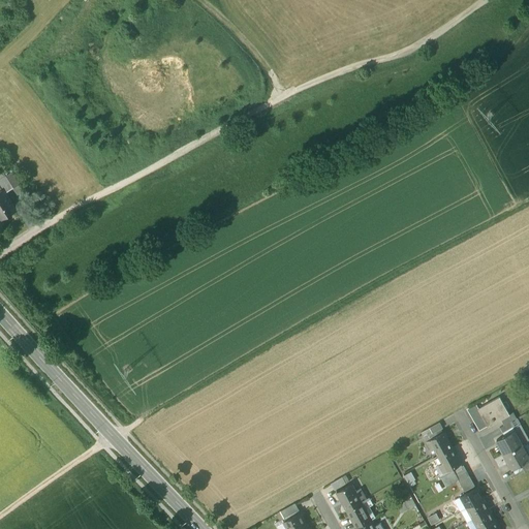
[(13,172),(6,176),(4,173),(0,175),(0,186),(2,189),(3,189),(5,193),(21,183),(13,172)]
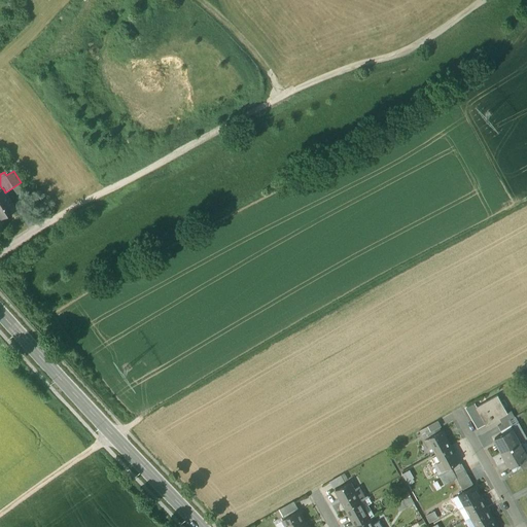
[(0,189),(0,214),(2,217),(15,209),(5,192),(3,188),(0,189)]
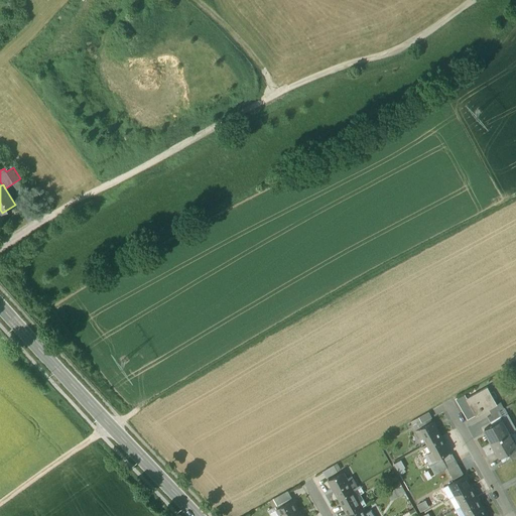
[(487,387),(467,399),(477,416),(489,409),(497,405),(497,404),(487,387)]
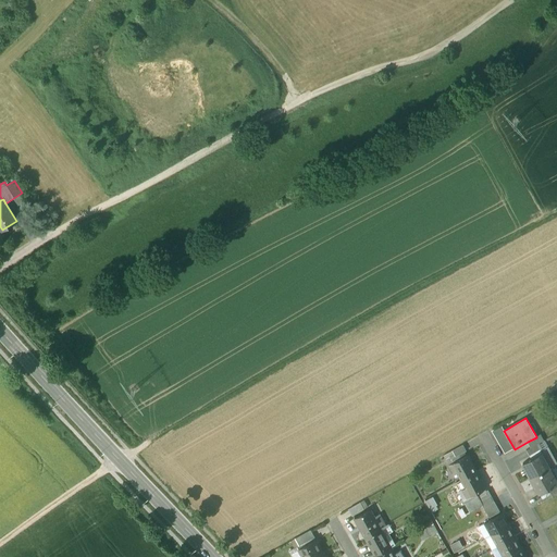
[(536,437),(528,442),(530,448),(539,443),(543,441),(540,434),(536,436),(536,437)]
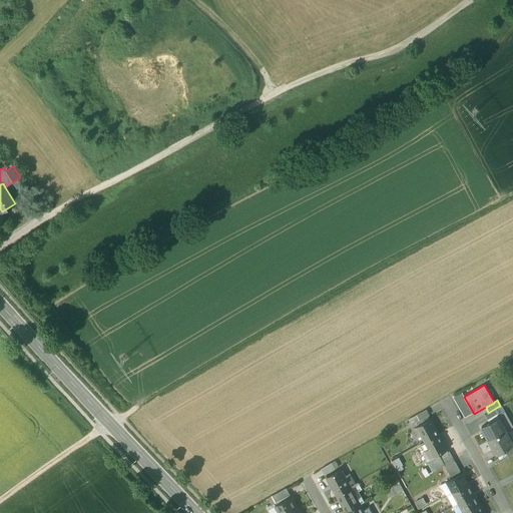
[(488,413),(485,415),(488,421),(499,414),(496,408),(488,413)]
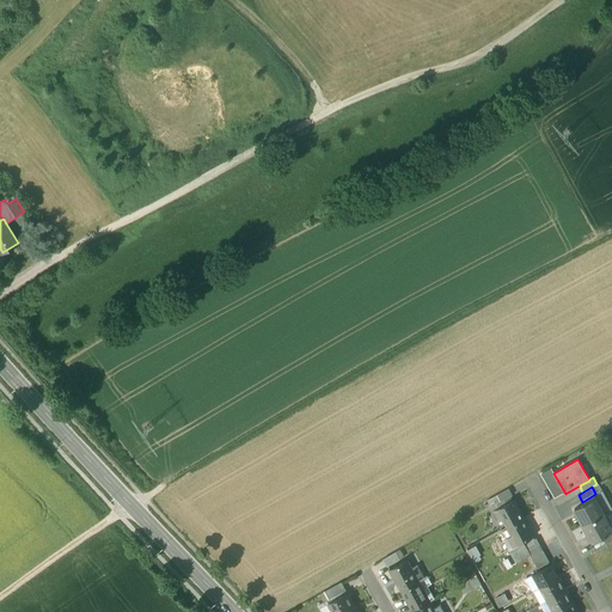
[(508,489),(487,501),(493,512),(497,509),(513,501),(510,496),(512,496),(508,489)]
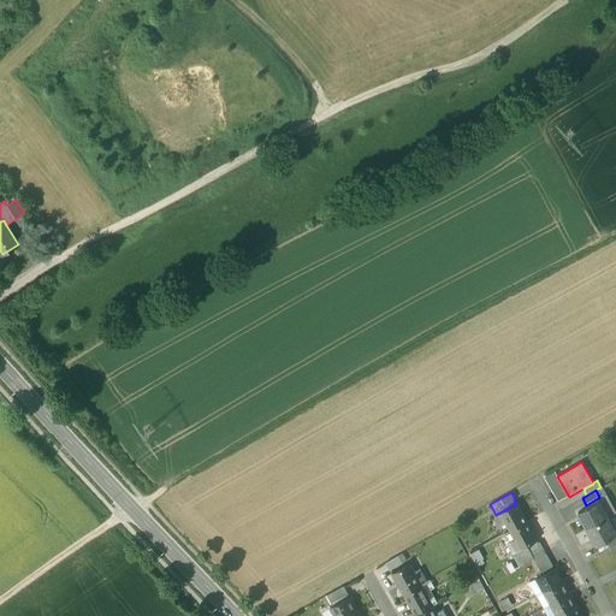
[(598,502),(578,513),(587,529),(608,519),(598,502)]
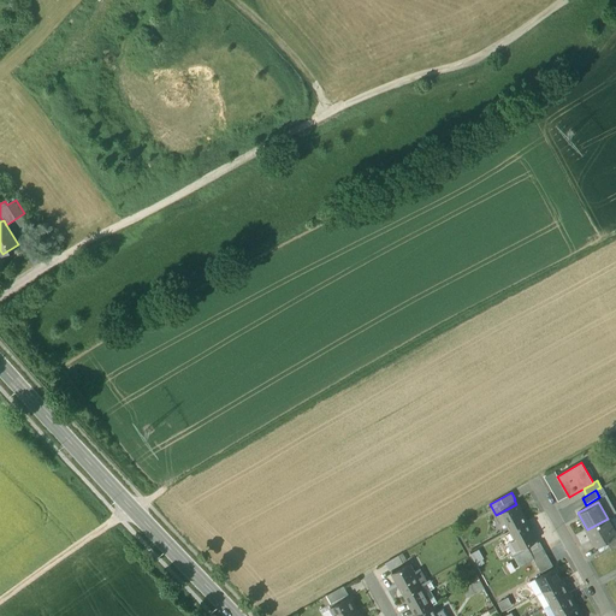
[(516,504),(501,513),(505,522),(510,531),(526,522),(516,504)]
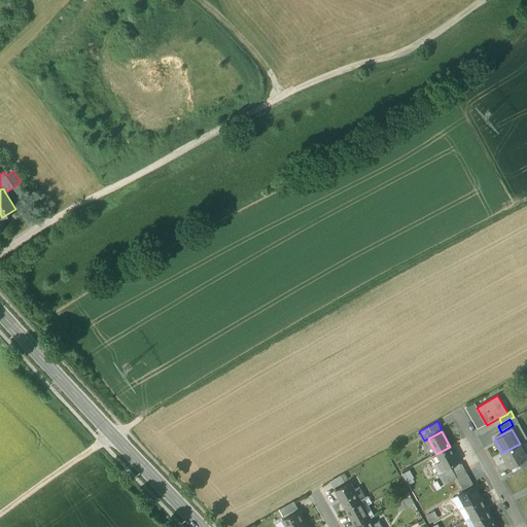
[(526,456),(520,444),(502,453),(511,467),(526,457),(526,456)]
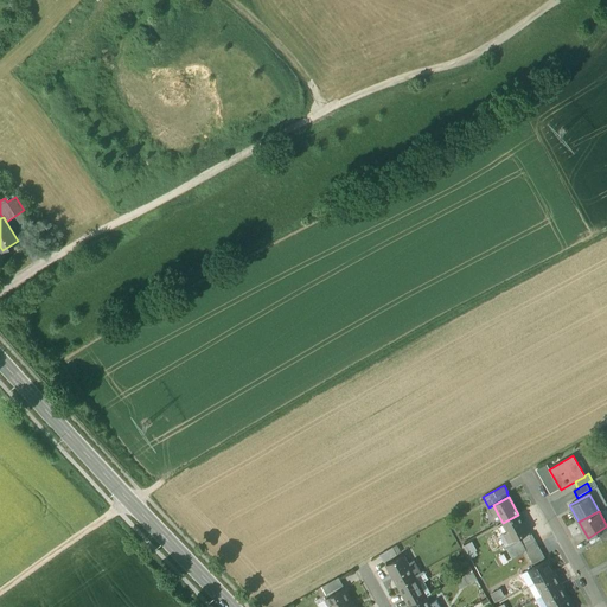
[(518,515),(503,523),(508,532),(504,535),(509,544),(529,532),(518,515)]
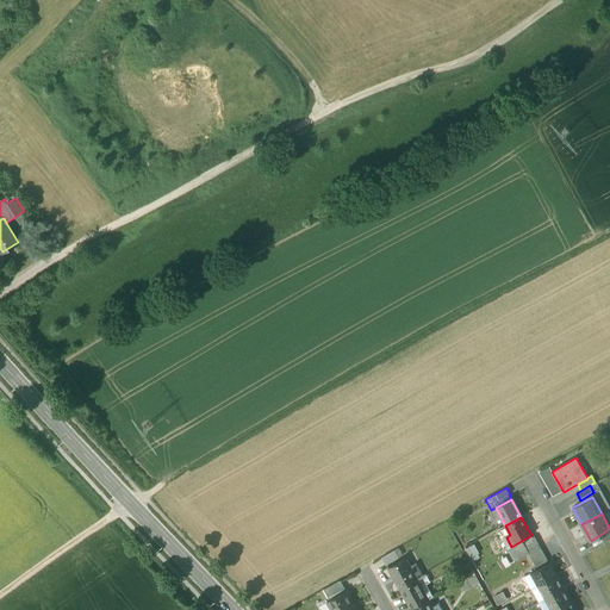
[(534,537),(523,543),(527,549),(537,543),(534,537)]
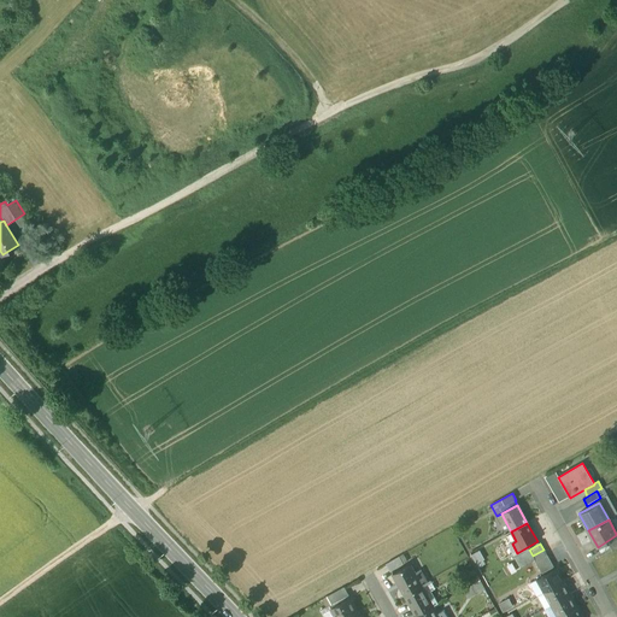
[(529,550),(515,557),(521,568),(534,559),(533,556),(529,550)]
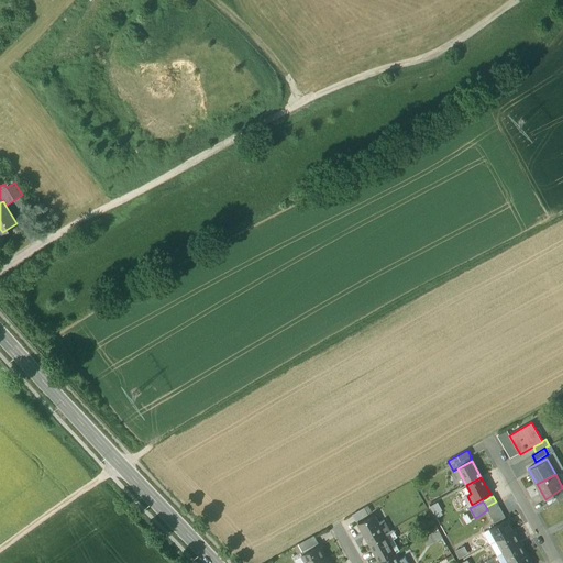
[(496,501),(486,507),(487,510),(488,512),(498,507),(496,501)]
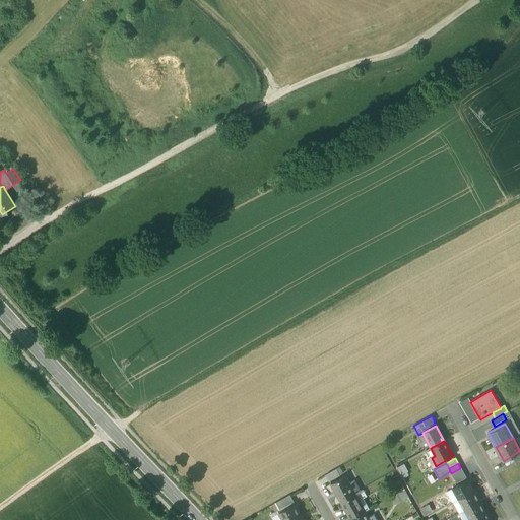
[(397,468),(401,475),(408,471),(404,464),(397,468)]
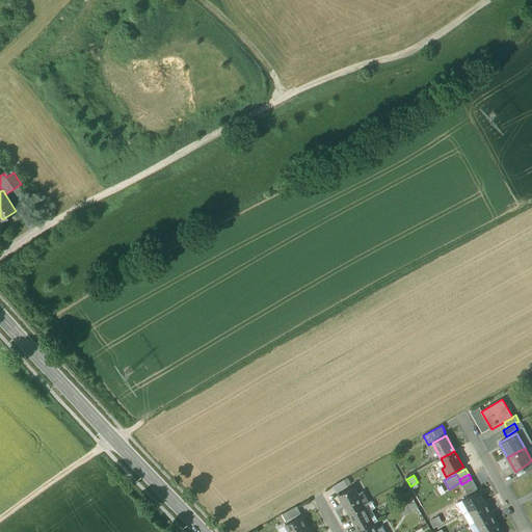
[(471,479),(461,484),(464,489),(474,483),(471,479)]
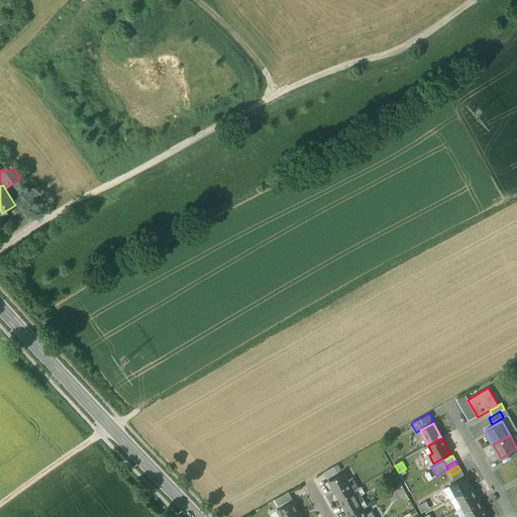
[(334,467),(323,473),(327,479),(337,473),(334,467)]
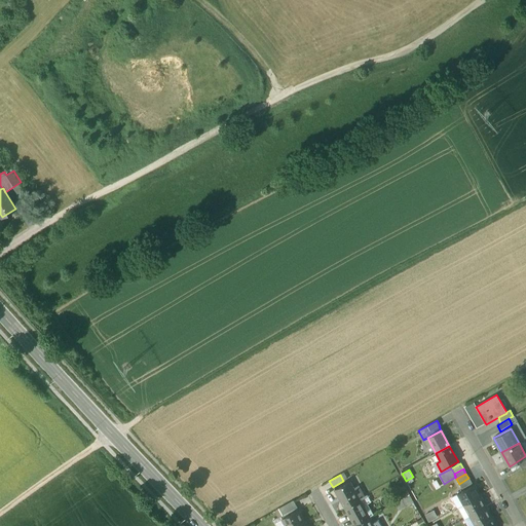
[(468,478),(459,484),(462,489),(472,484),(468,478)]
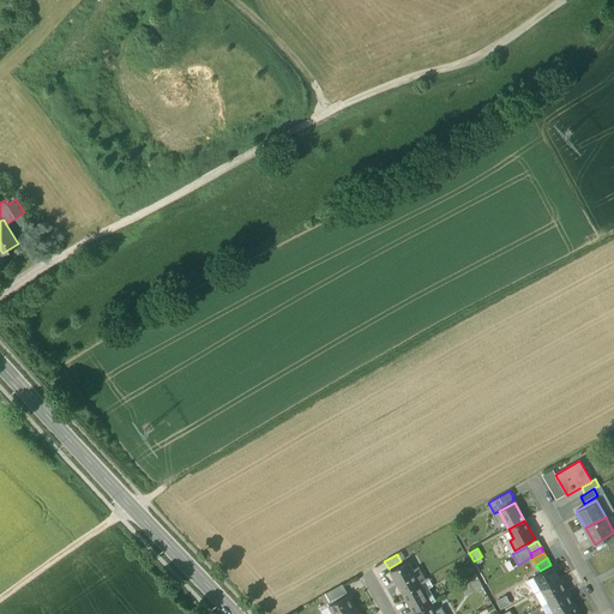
[(407,563),(390,572),(397,585),(398,584),(402,593),(419,584),(411,571),(407,563)]
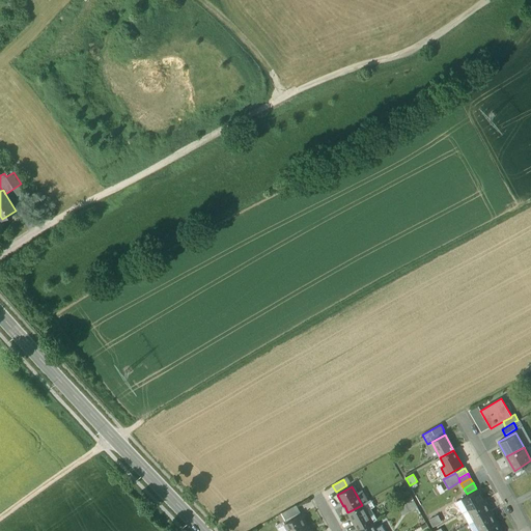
[(478,490),(462,499),(468,510),(484,501),(478,490)]
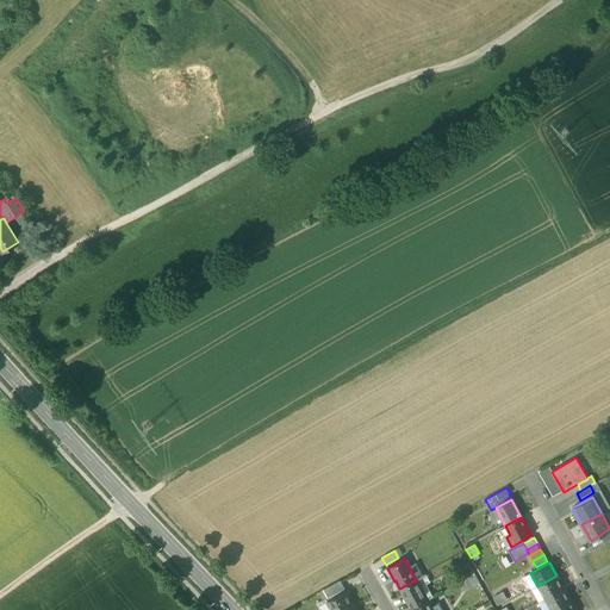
[(415,564),(409,567),(416,580),(417,579),(422,576),(419,571),(415,564)]
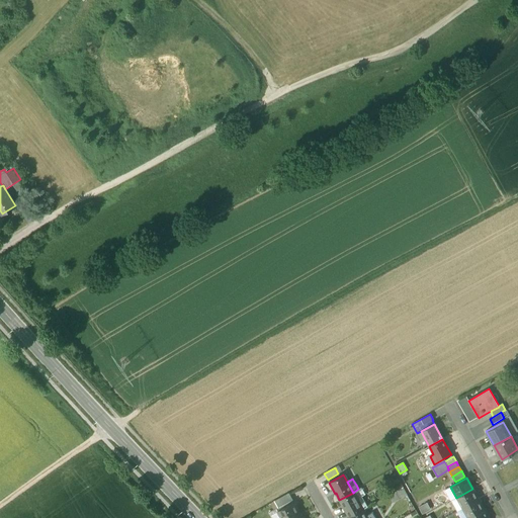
[(404,488),(390,494),(393,502),(408,496),(404,488)]
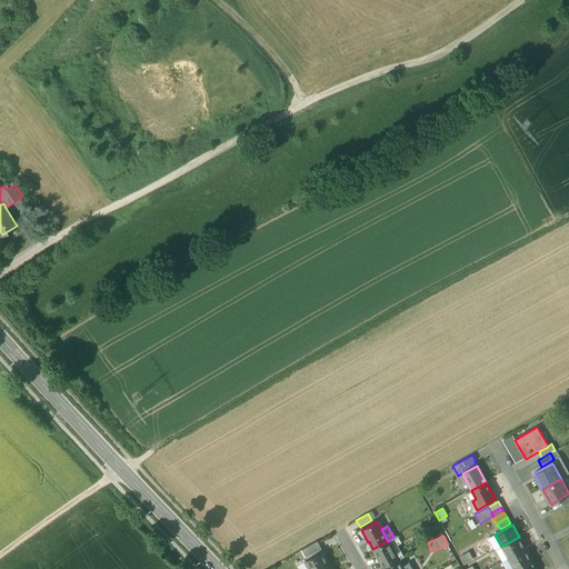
[(519,537),(501,547),(508,558),(526,548),(519,537)]
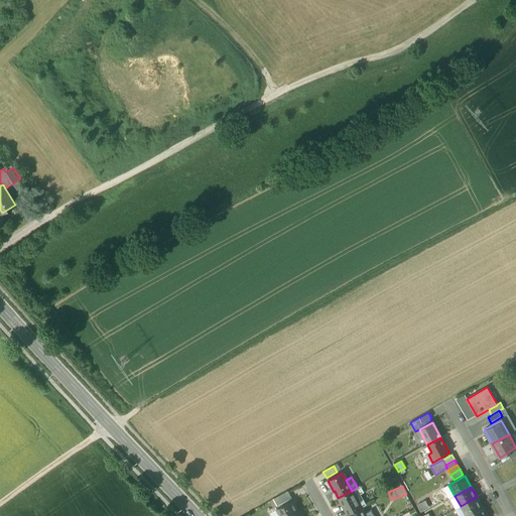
[(352,491),(338,498),(344,508),(345,508),(348,514),(347,515),(348,515),(361,507),(355,497),(356,496),(353,490),(352,491)]
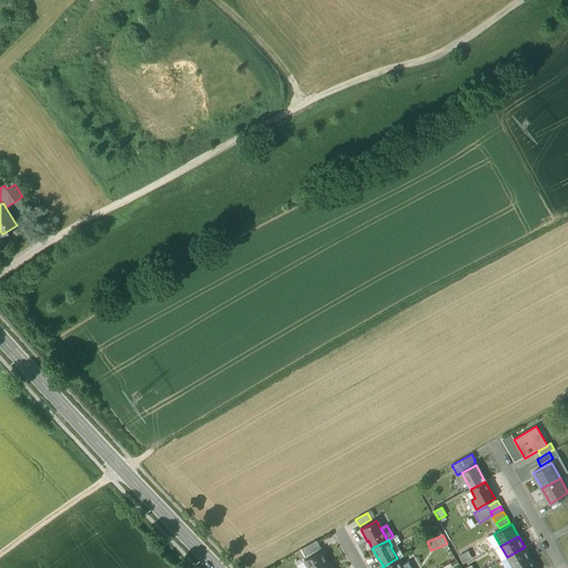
[(316,541),(296,551),(301,559),(320,548),(316,541)]
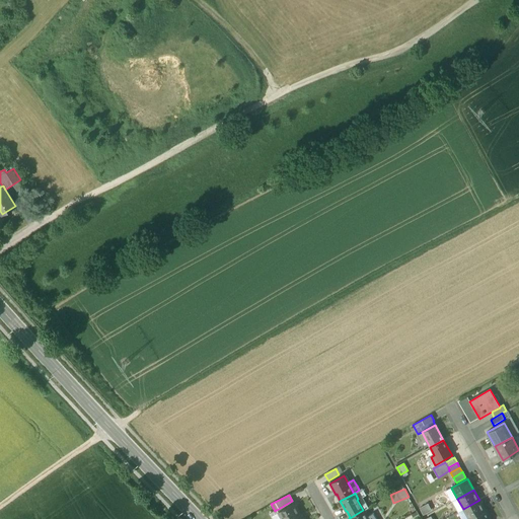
[(457,499),(452,502),(458,512),(463,509),(457,499)]
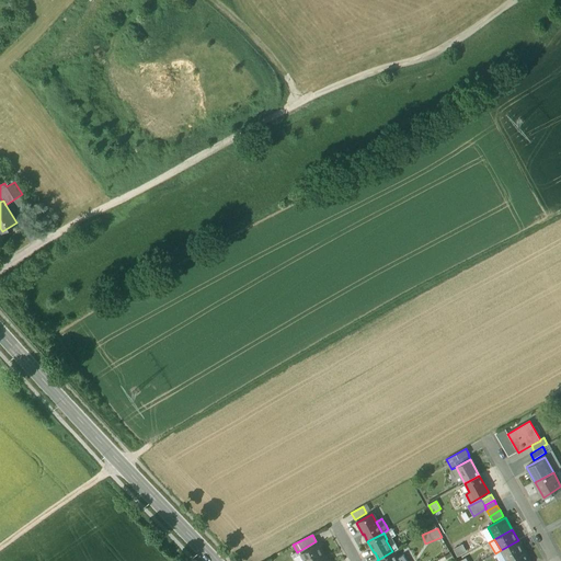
[(518,540),(501,550),(506,560),(508,560),(525,552),(518,540)]
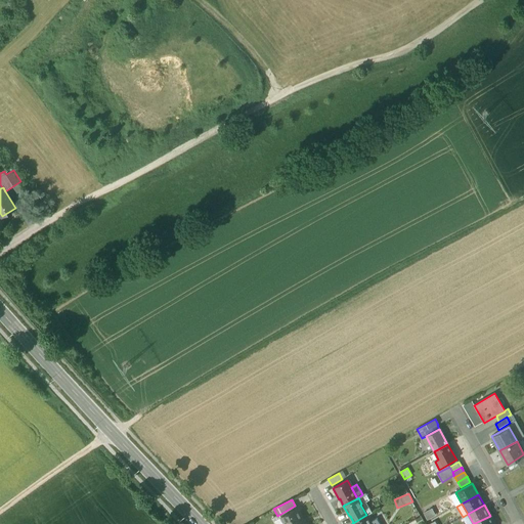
[(296,508),(280,517),(284,523),(294,523),(303,519),(296,508)]
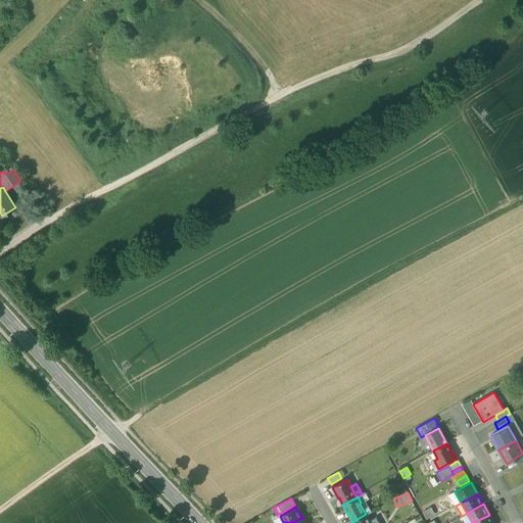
[(431,507),(422,512),(426,520),(435,515),(431,507)]
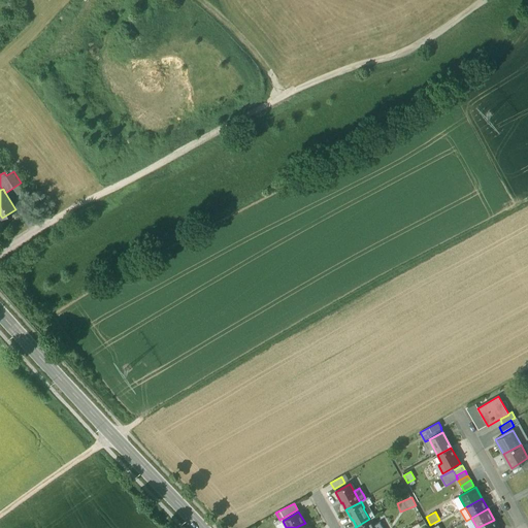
[(369,519),(356,527),(374,527),(373,526),(374,526),(374,525),(371,519),(369,519)]
